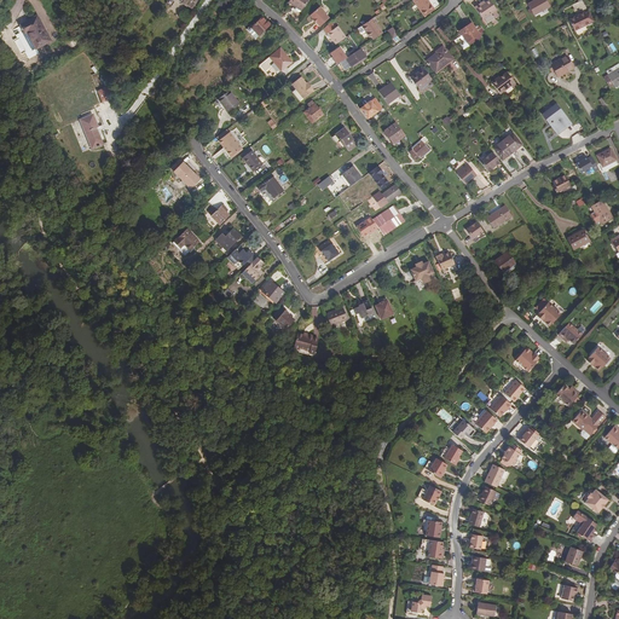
[(227,0),(219,0),(215,6),(221,10),(227,0)]
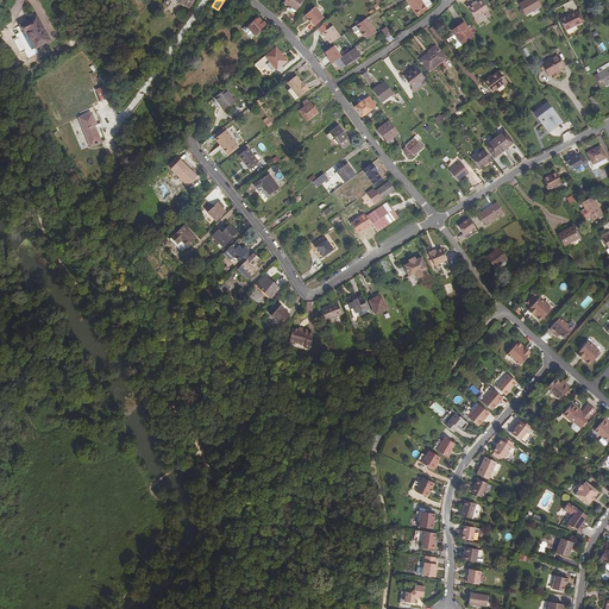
[(296,11),(302,0),(284,0),(283,2),(296,11)]
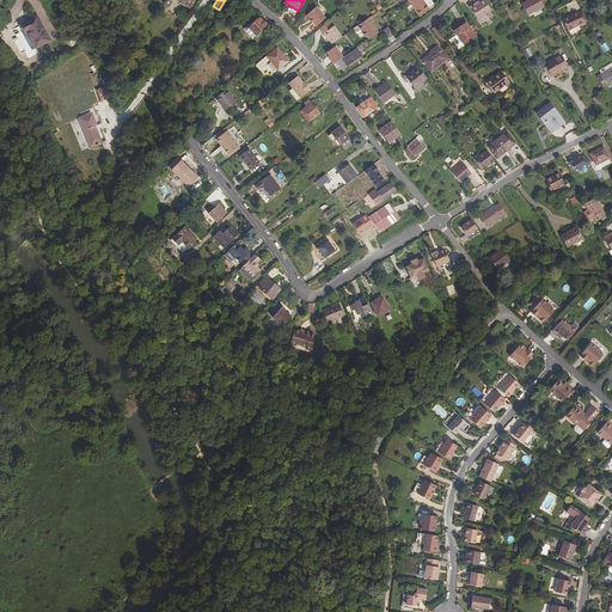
[(429,10),(422,0),(408,0),(420,17),(429,10)]
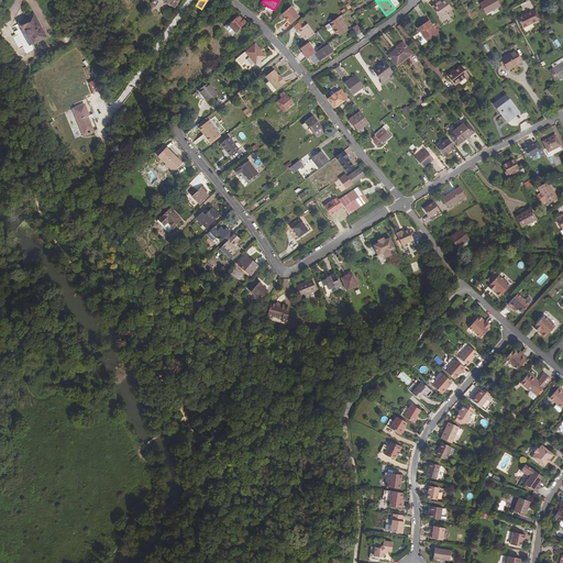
[(439,18),(451,10),(444,0),(441,2),(438,4),(437,3),(431,7),(439,18)]
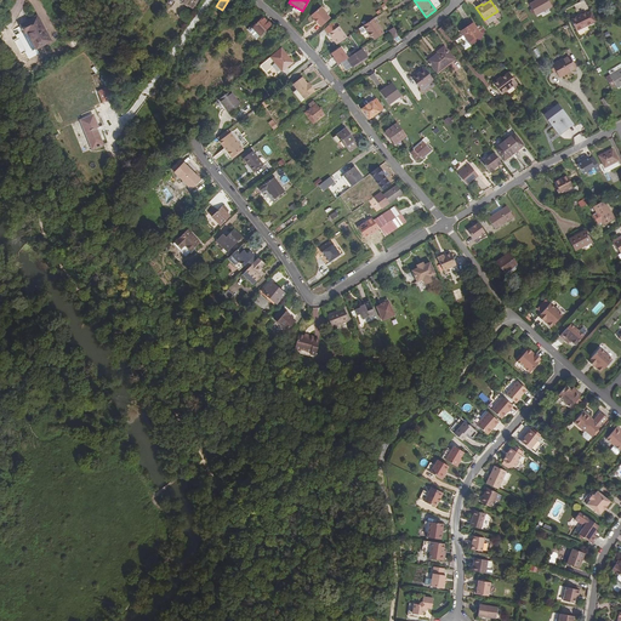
[(552,6),(547,0),(536,0),(529,4),(531,7),(529,9),(531,13),(534,12),(536,16),(552,6)]
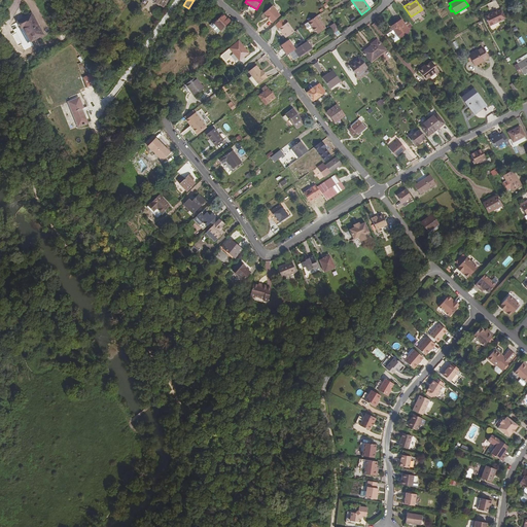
[(265,15),(267,16),(268,19),(269,19),(271,21),(272,21),(280,14),(272,4),(264,11),(266,14),(265,15)]
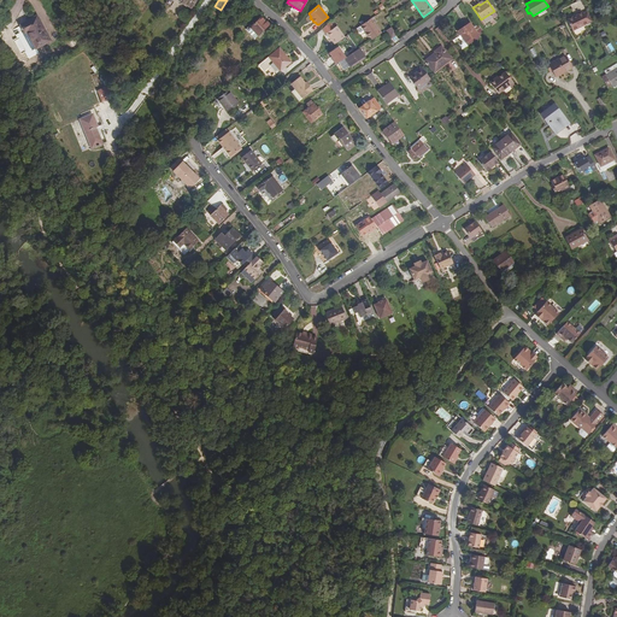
[(573,30),(592,22),(587,11),(583,13),(582,12),(566,19),(573,30)]
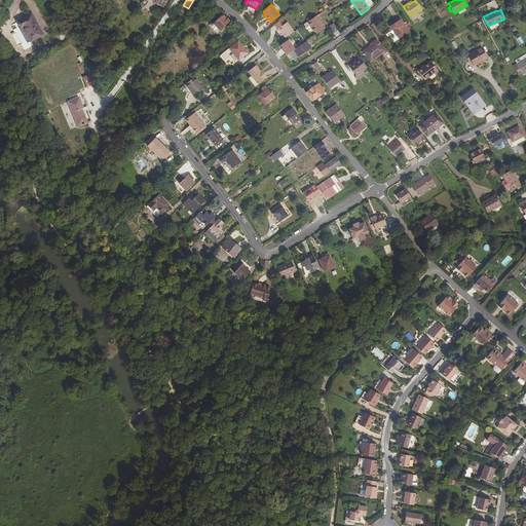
[(44,35),(32,11),(16,21),(21,29),(23,29),(31,42),(44,35)]
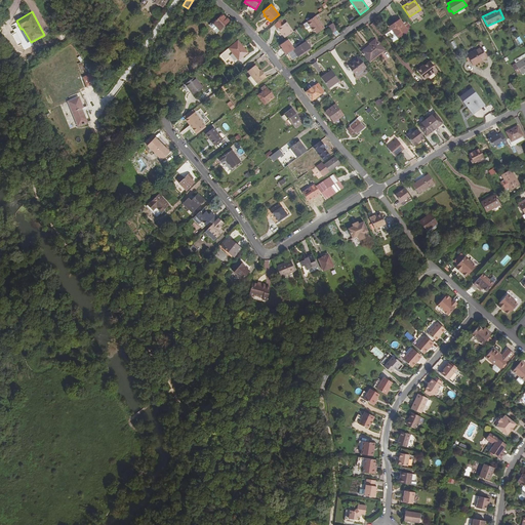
[(230,21),(224,13),(210,26),(216,33),(218,31),(219,31),(230,21)]
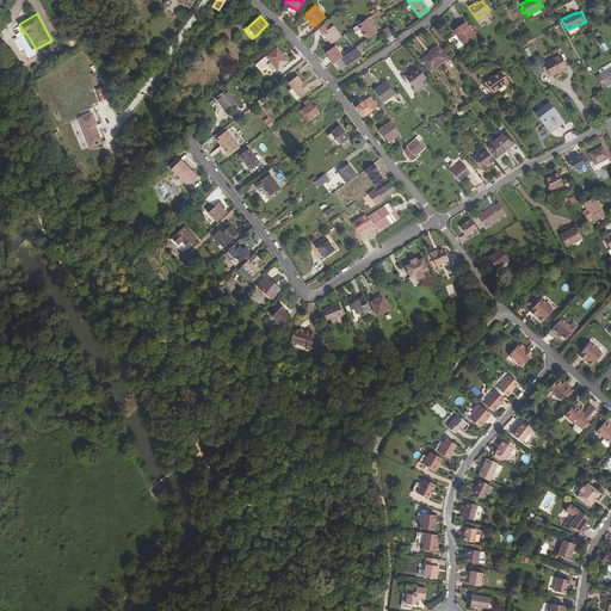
[(378,34),(368,18),(357,26),(360,31),(365,37),(366,36),(369,39),(378,34)]
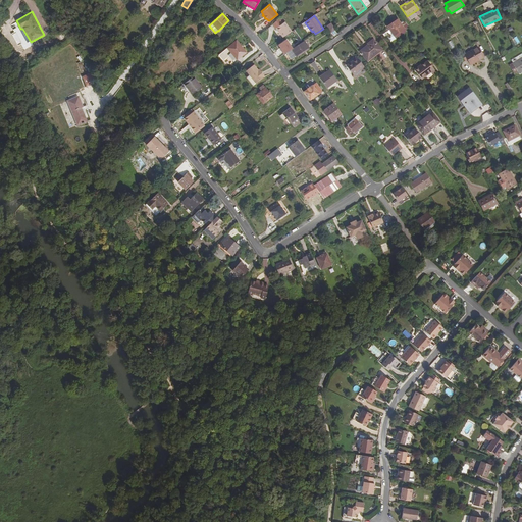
[(394,36),(408,27),(404,19),(400,22),(398,19),(386,27),(394,36)]
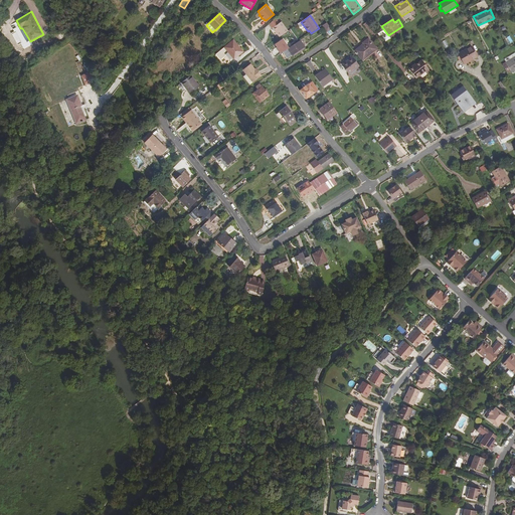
[(287,32),(280,22),(272,28),(274,32),(275,31),(279,37),(287,32)]
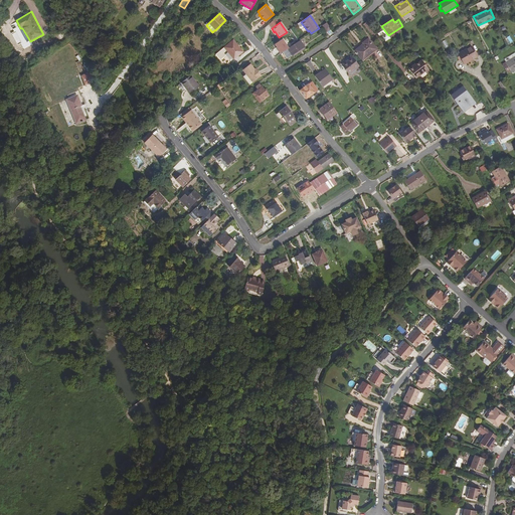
[(331,29),(326,22),(322,25),(327,32),(331,29)]
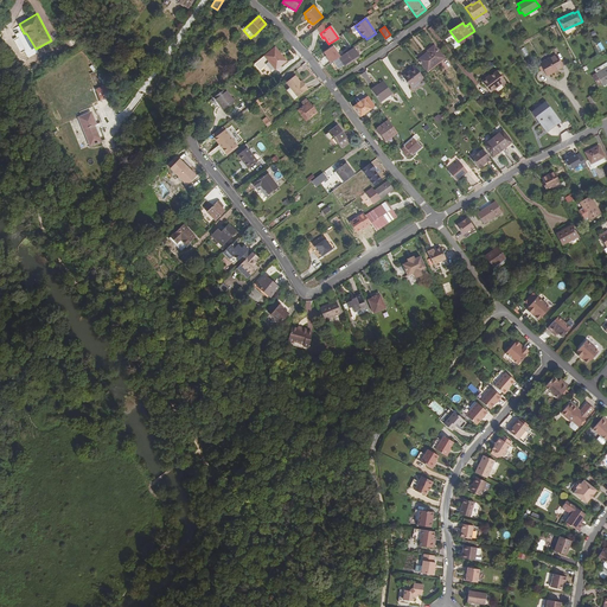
[(458,42),(449,31),(441,38),(446,44),(449,42),(454,49),(459,45),(458,42)]
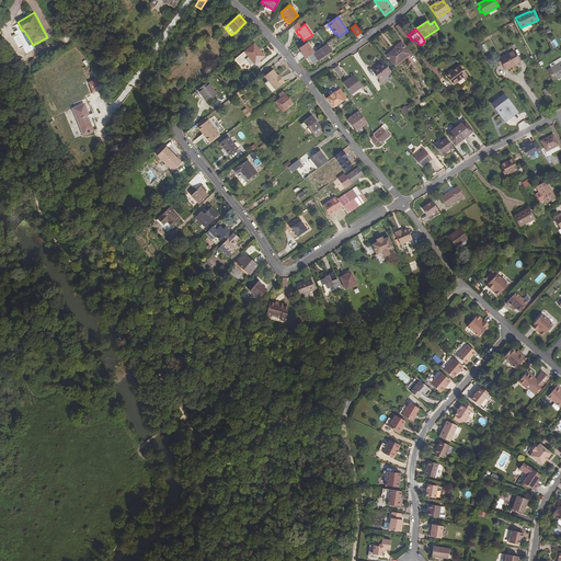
[(409,53),(401,42),(391,48),(392,49),(386,55),(395,66),(407,57),(405,56),(409,53)]
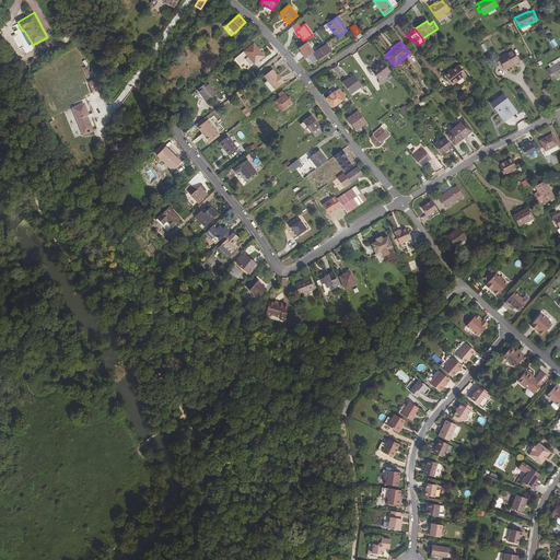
[(260,54),(256,48),(257,47),(254,44),(235,59),(240,65),(246,60),(245,58),(248,56),(253,62),(255,65),(265,56),(261,53),(260,54)]
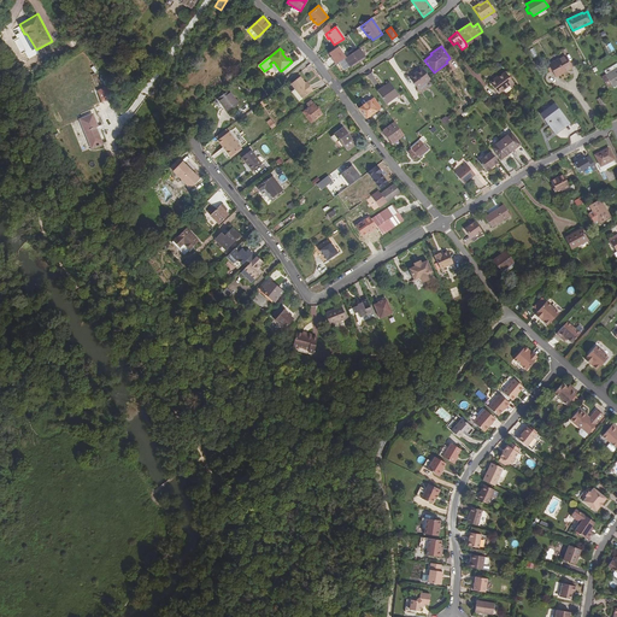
[(345,70),(364,57),(359,48),(339,63),(345,70)]
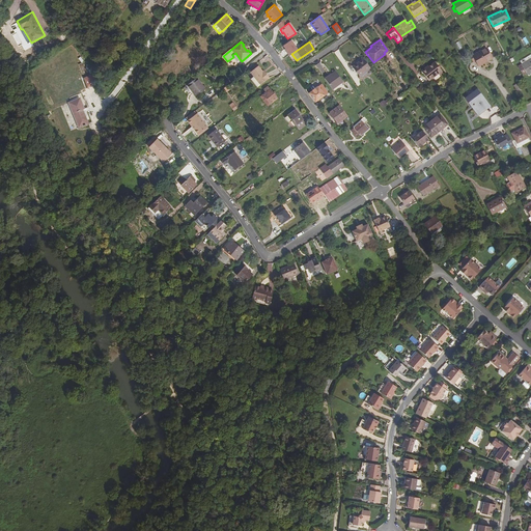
[(492,59),(485,48),(472,55),(475,61),(478,66),(492,59)]
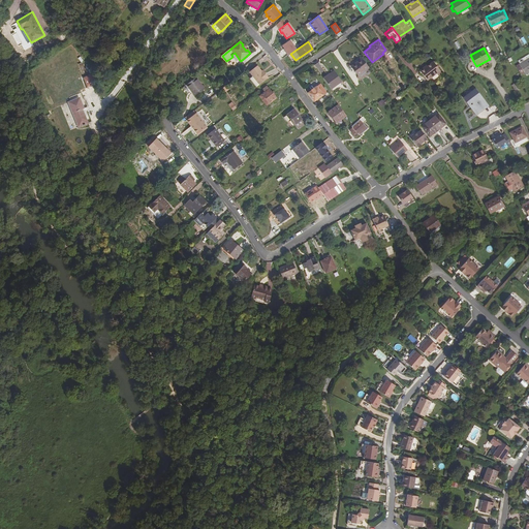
[(358,75),(368,67),(362,59),(356,63),(355,62),(350,66),(358,75)]
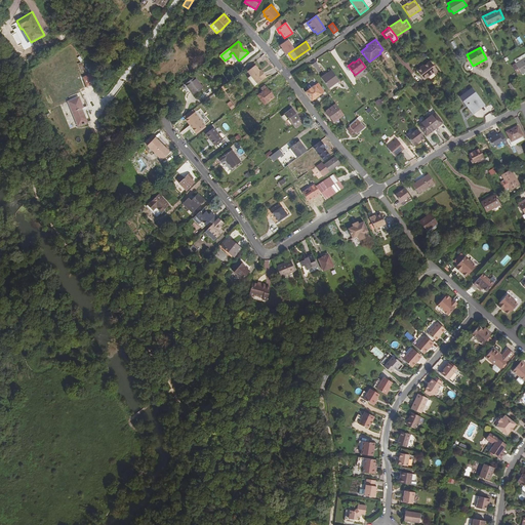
[(524,71),(524,58),(516,65),(521,73),(524,71)]
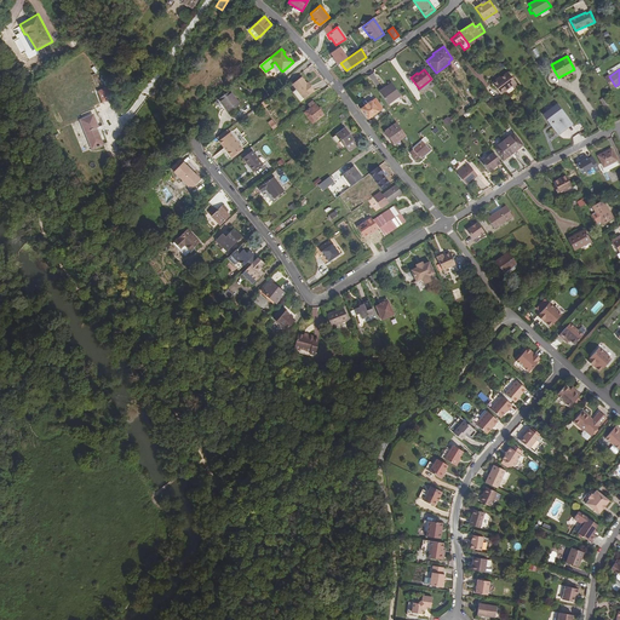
[(497,79),(492,82),(501,95),(512,86),(512,87),(516,84),(507,73),(501,78),(498,80),(497,79)]
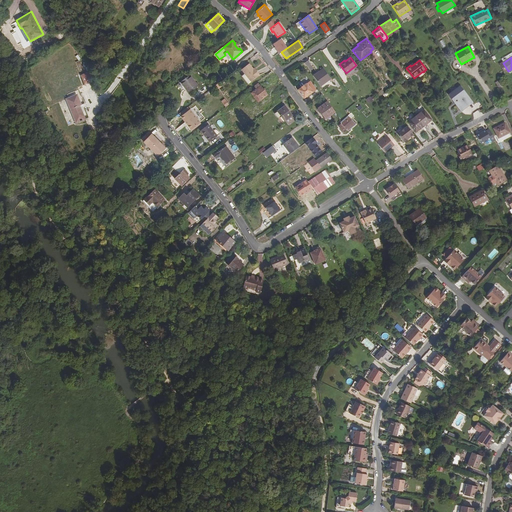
[(259,75),(255,71),(254,72),(252,69),(248,64),(241,70),(244,74),(241,76),(247,84),(250,82),(259,75)]
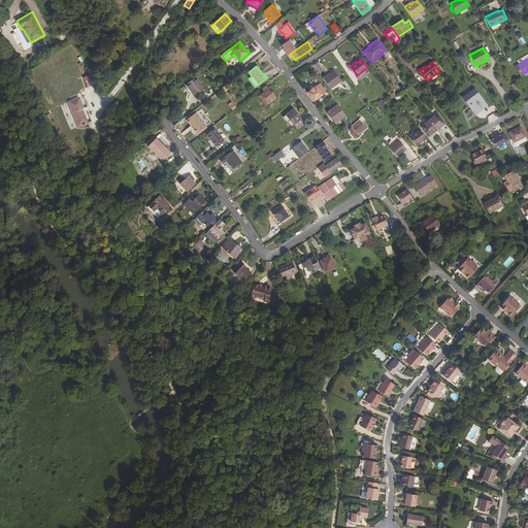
[(359,78),(370,70),(367,67),(357,75),(356,77),(357,78),(358,79),(359,78)]
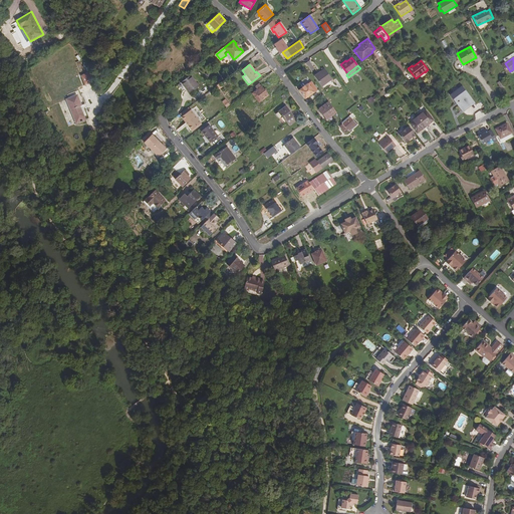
[(321,86),(331,79),(325,69),(324,69),(314,76),(321,86)]
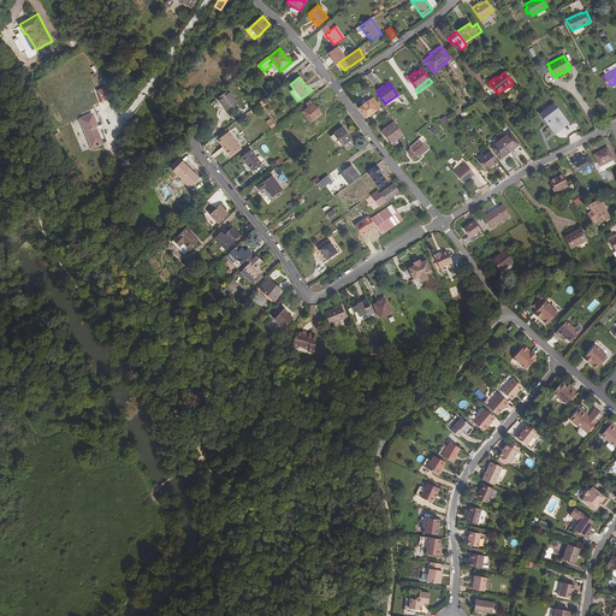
[(227,112),(238,104),(235,98),(227,90),(217,99),(223,106),(227,112)]
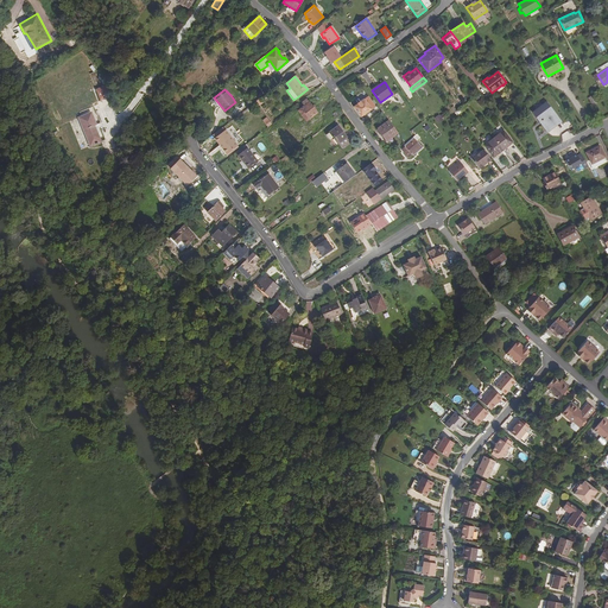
[(599,101),(594,94),(588,97),(591,105),(599,101)]
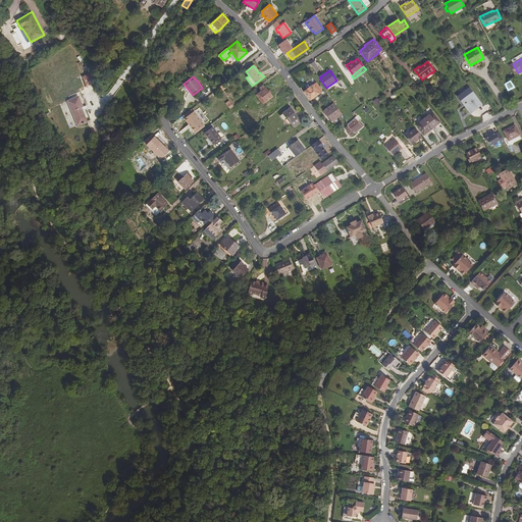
[(321,90),(316,83),(313,85),(319,93),(321,90)]
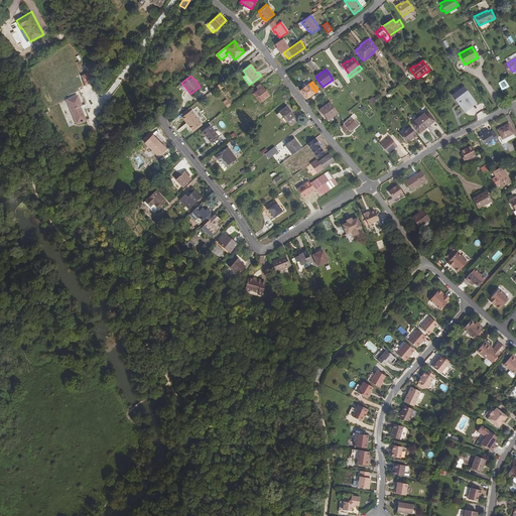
[(315,92),(309,84),(299,91),(306,100),(315,93),(315,92)]
